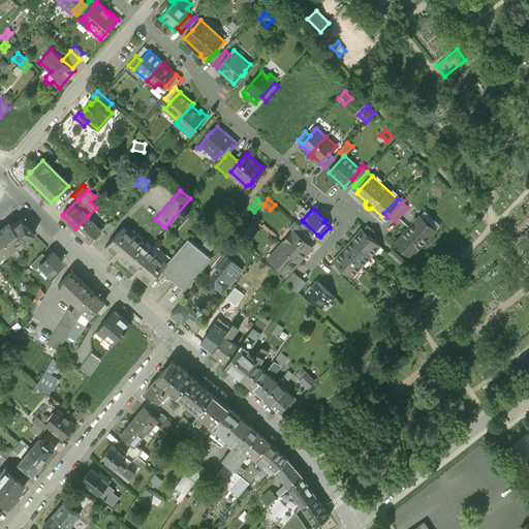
[(468,210),(463,216),(469,221),(474,215),(468,210)]
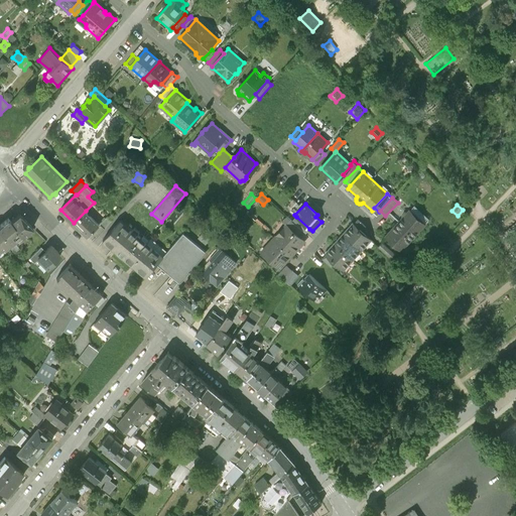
[(385,237),(400,250),(428,220),(413,206),(407,212),(404,212),(402,215),(402,218),(385,237)]
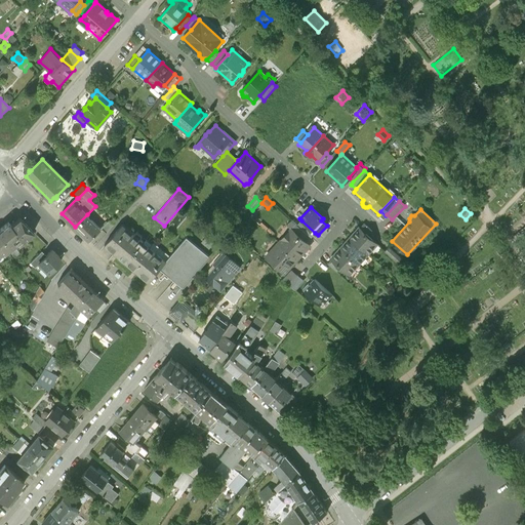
[(101,229),(87,214),(75,227),(89,241),(101,229)]
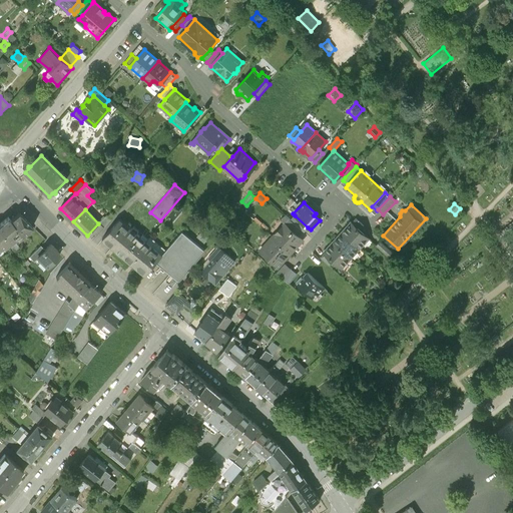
[(18,212),(9,219),(7,217),(0,222),(0,231),(9,242),(21,233),(22,234),(33,226),(18,212)]
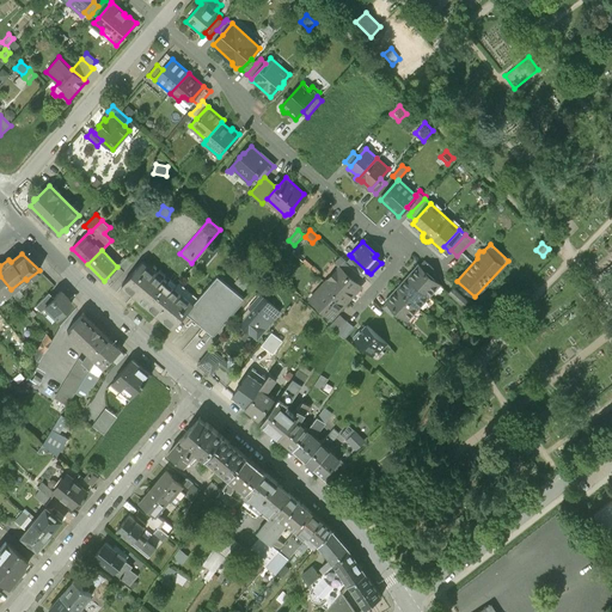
[(334,262),(340,267),(353,279),(357,273),(347,262),(340,256),(334,262)]
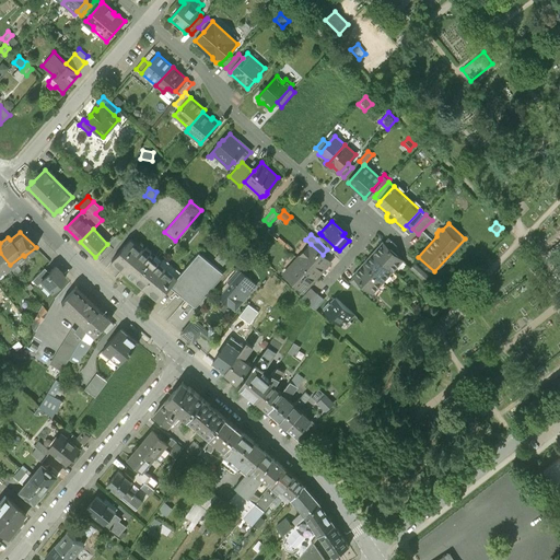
[(120,240),(116,235),(109,243),(109,245),(113,248),(120,240)]
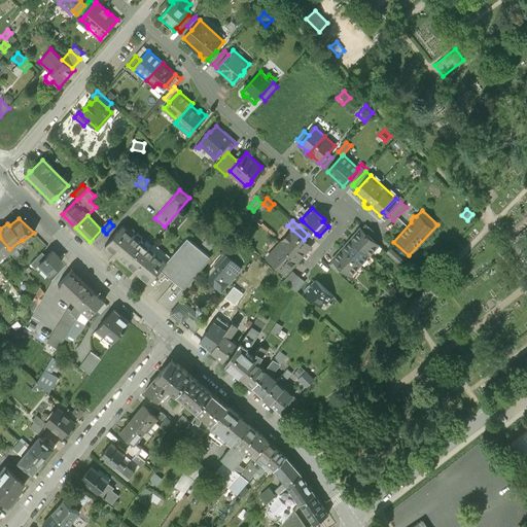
[(316,234),(303,221),(299,225),(308,235),(312,238),(316,234)]
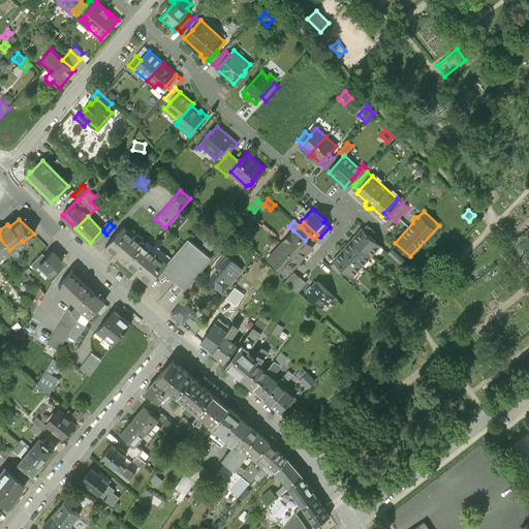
[(123,225),(105,246),(149,284),(158,274),(161,271),(167,263),(167,262),(123,225)]
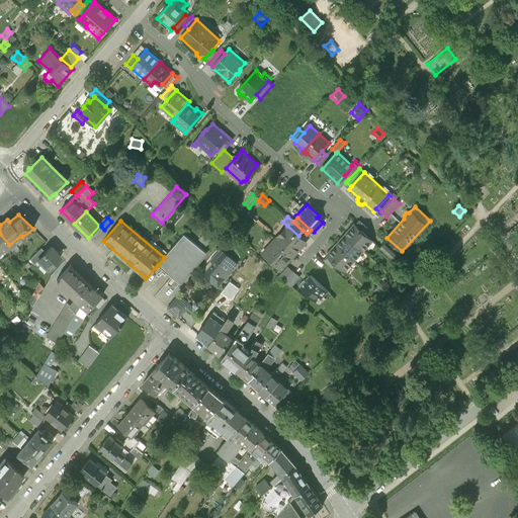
[(359,221),(354,225),(363,233),(367,228),(359,221)]
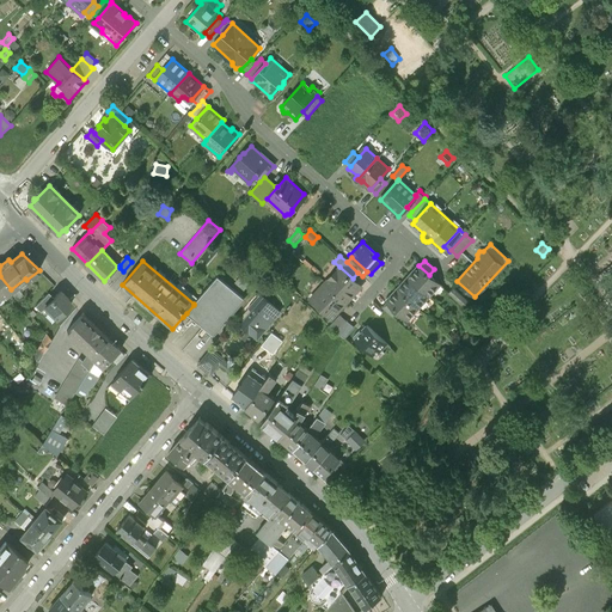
[(414,273),(409,277),(429,297),(440,285),(429,275),(418,265),(412,271),(414,273)]
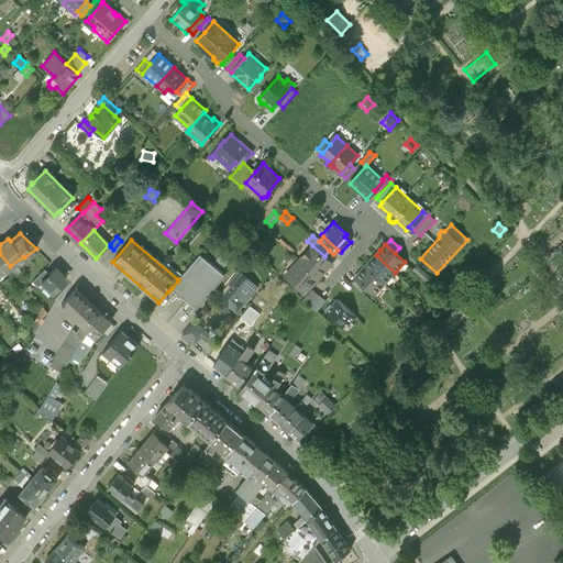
[(312,245),(299,260),(319,277),(332,263),(324,256),(312,245)]
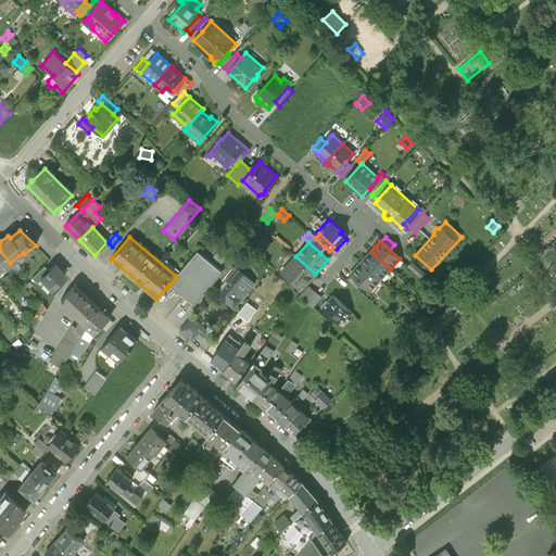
[(226,256),(217,250),(213,256),(220,263),(226,256)]
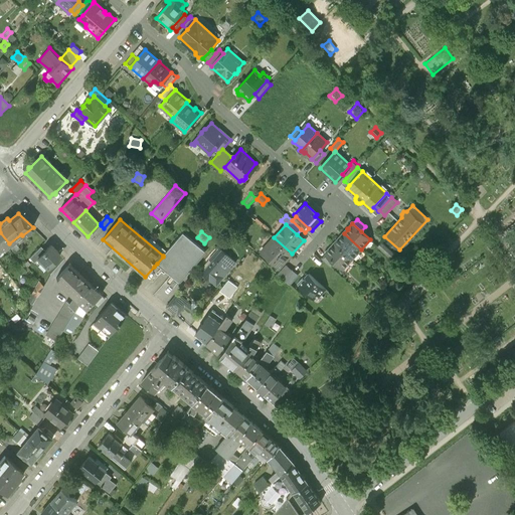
[(9,244),(9,243),(0,232),(0,248),(1,247),(3,249),(9,244)]
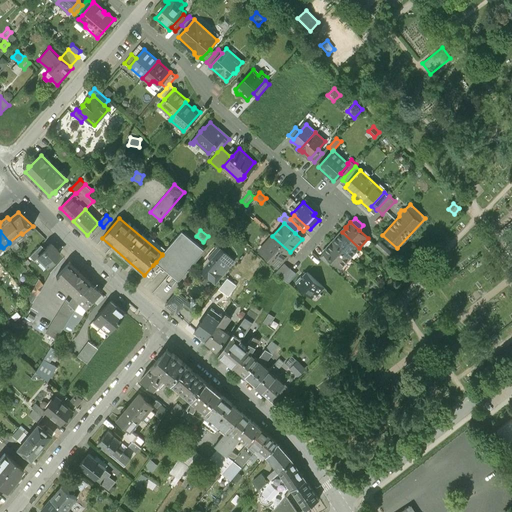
[(182,231),(162,254),(162,255),(156,262),(177,280),(204,249),(182,231)]
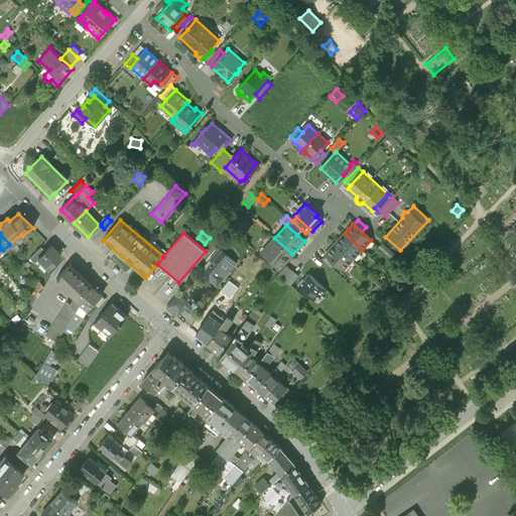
[(352,260),(362,250),(345,234),(340,239),(340,238),(335,244),(352,260)]
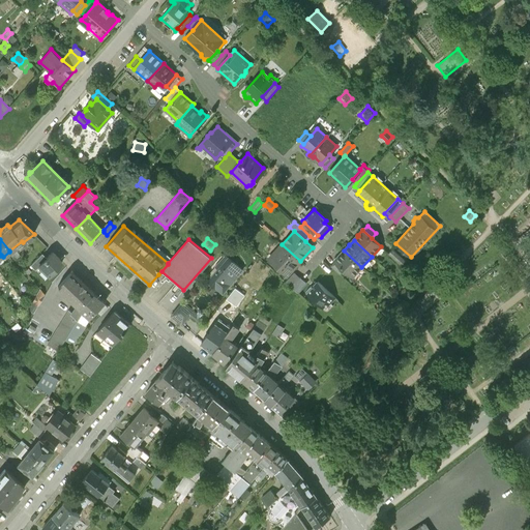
[(288,275),(300,261),(282,244),(269,259),(288,275)]
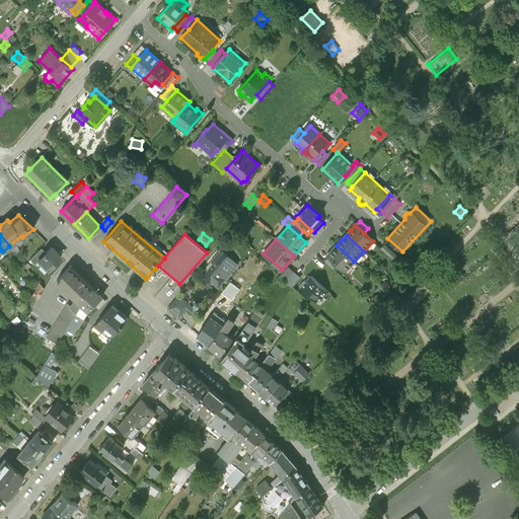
[(397,255),(384,243),(380,247),(393,261),(397,255)]
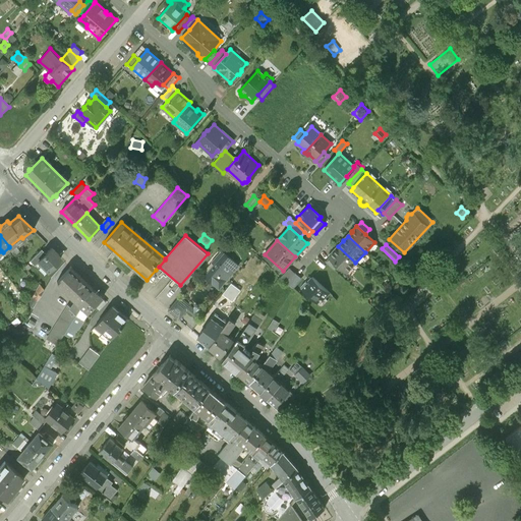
[(346,273),(355,263),(338,246),(334,251),(333,250),(329,256),(338,265),(346,273)]
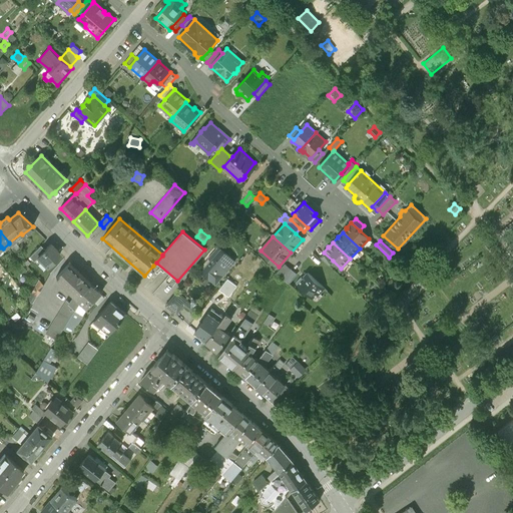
[(60,253),(50,243),(44,249),(37,257),(38,258),(47,267),(60,253)]
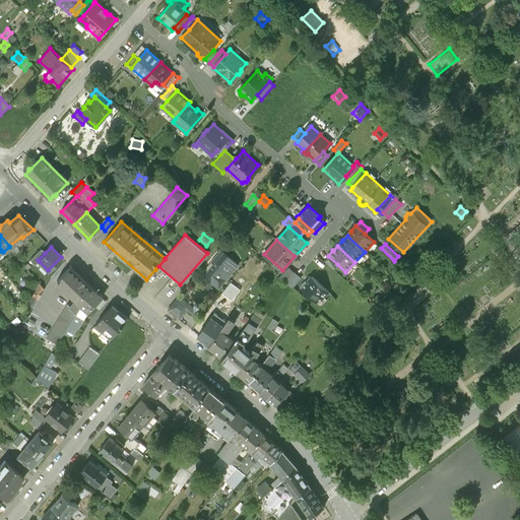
[(35,265),(39,261),(38,260),(45,253),(41,249),(29,260),(35,265)]
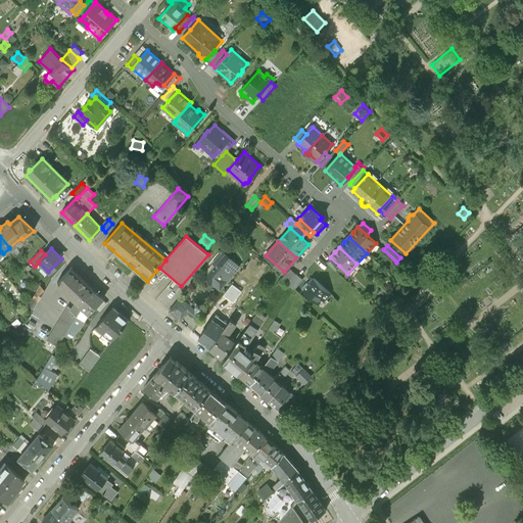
[(238,266),(225,254),(205,277),(212,283),(220,289),(227,281),(226,280),(231,275),(231,274),(238,266)]
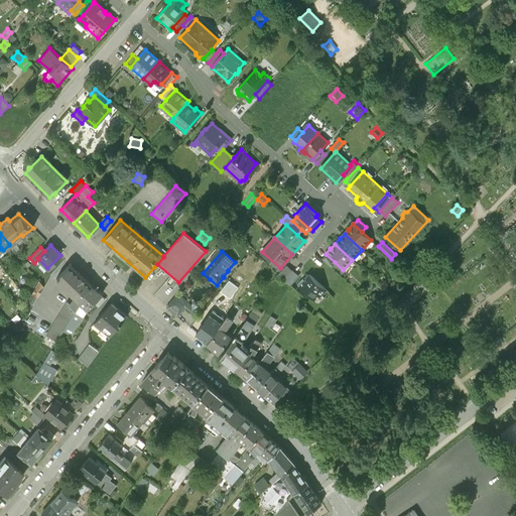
[(331,267),(335,262),(326,254),(321,259),(331,267)]
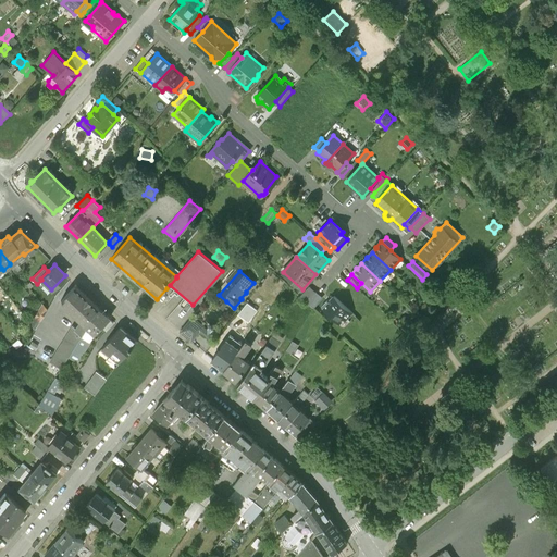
[(81,321),(84,323),(98,308),(74,285),(60,301),(81,321)]
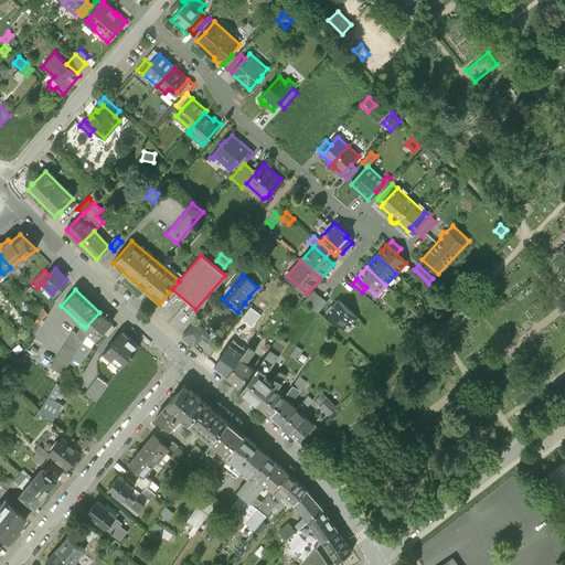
[(327,302),(315,290),(305,301),(317,312),(327,302)]
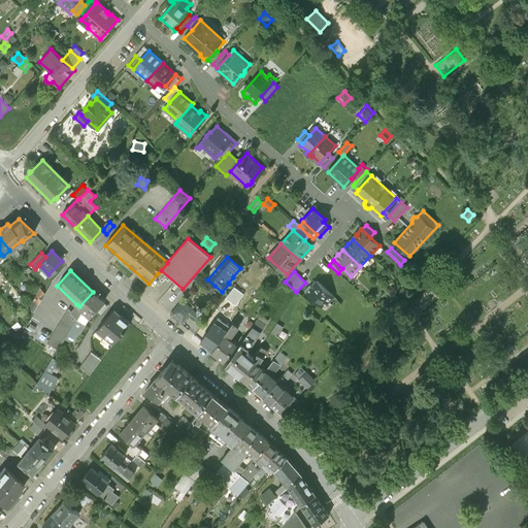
[(309,285),(304,291),(314,299),(312,301),(317,304),(318,303),(321,306),(325,302),(326,303),(333,296),(317,281),(311,286),(309,285)]
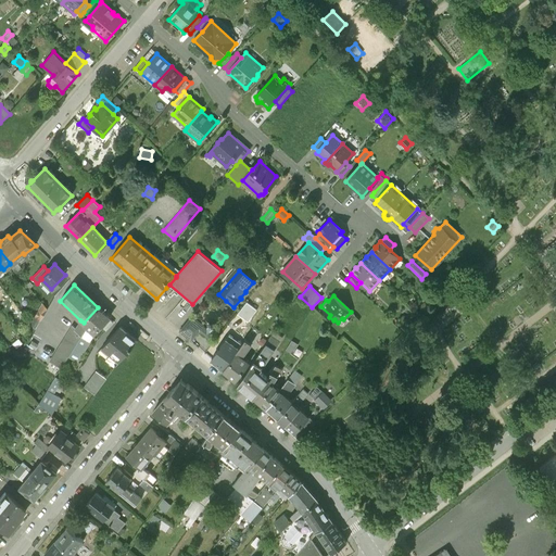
[(256,310),(247,302),(237,314),(248,321),(256,310)]
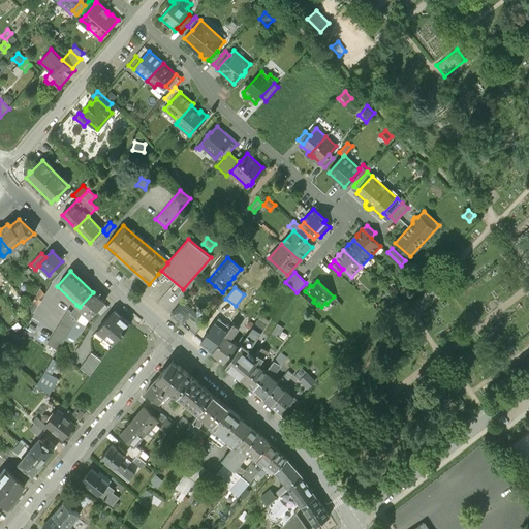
[(39,289),(28,308),(33,313),(44,294),(39,289)]
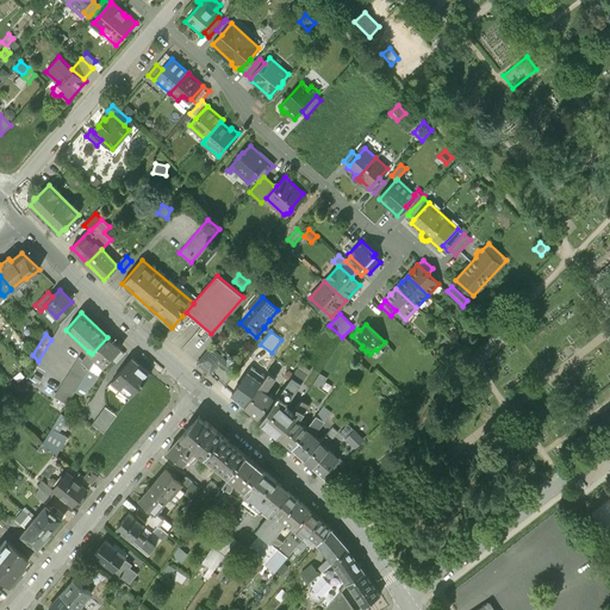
[(120,349),(107,337),(92,354),(104,366),(120,349)]
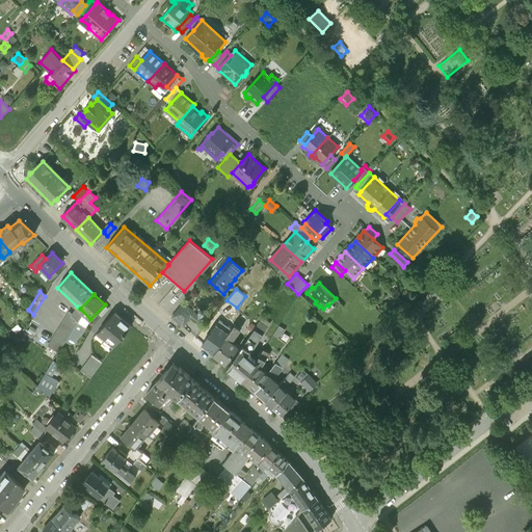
[(394,309),(387,301),(379,309),(388,317),(394,309)]
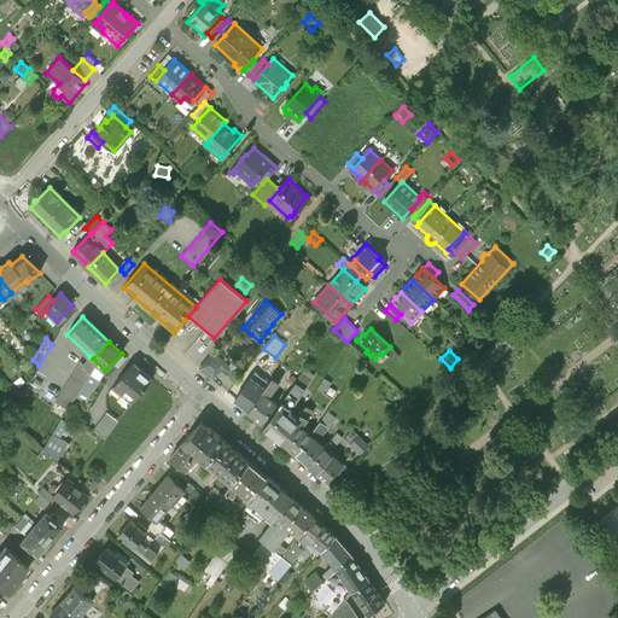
[(213,353),(200,368),(213,378),(221,368),(226,363),(213,353)]
